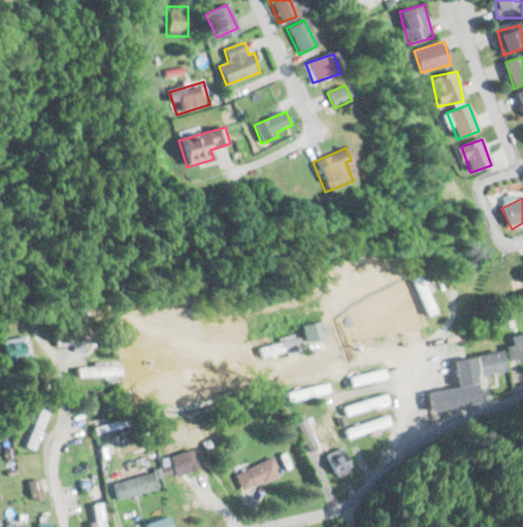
[(438,315),(430,276),(417,280),(425,318),(438,315)]
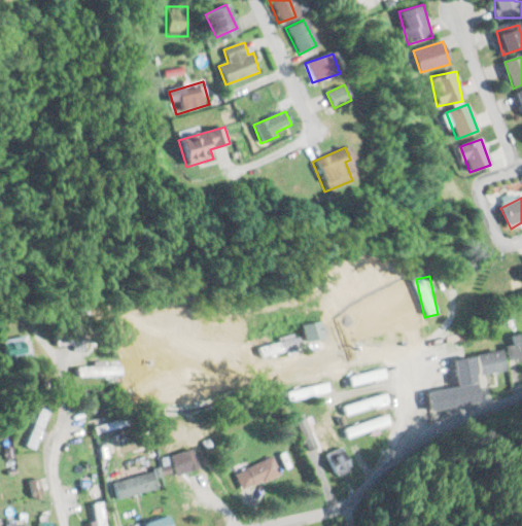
[(321,341),(320,324),(305,324),(306,342),(321,341)]
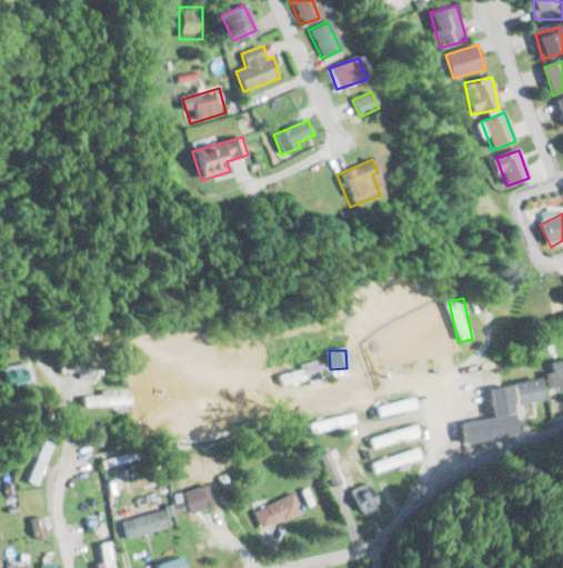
[(548,375),(553,394),(562,390),(562,360),(553,364),(555,372),(548,375)]
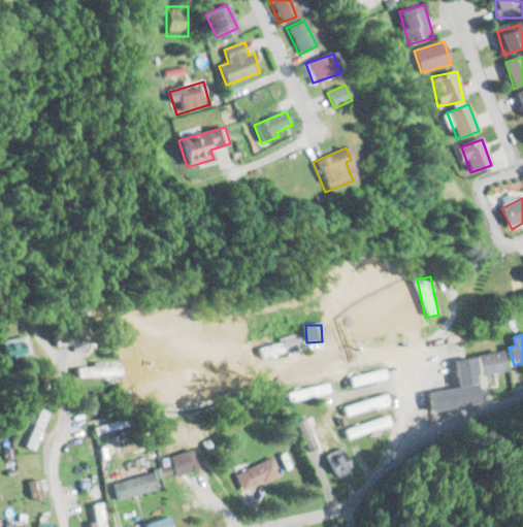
[(34,361),(28,336),(3,342),(9,367),(34,361)]
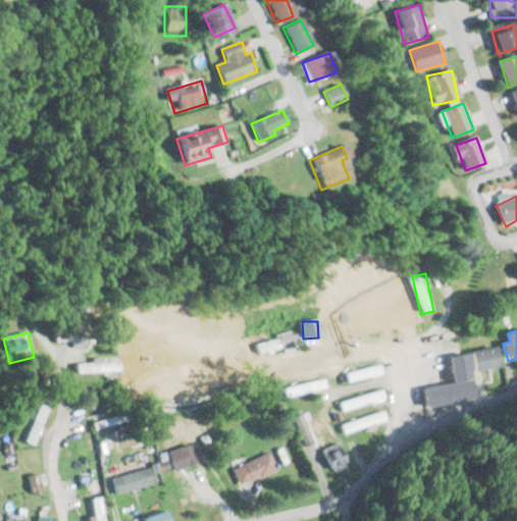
[(302,346),(298,332),(261,344),(265,357),(302,346)]
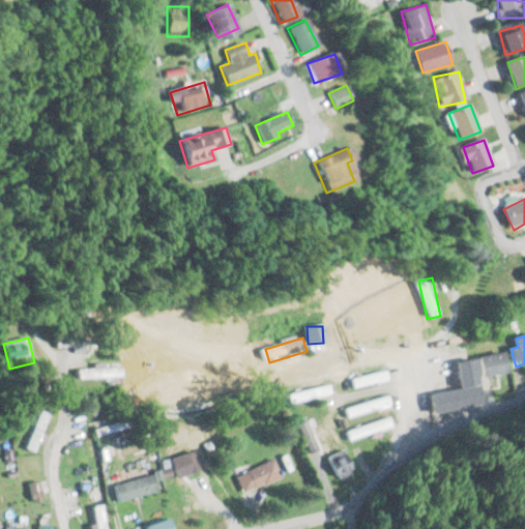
[(479,357),(483,377),(509,373),(506,352),(479,357)]
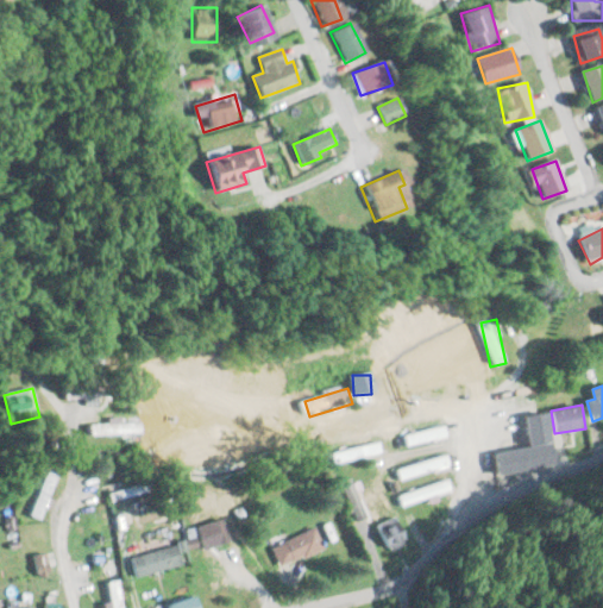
[(546,413),(523,418),(529,449),(494,455),(497,477),(556,468),(546,413)]
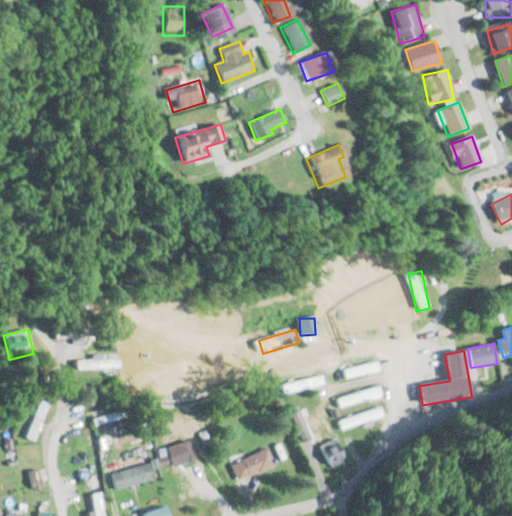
[(77,371),(123,371),(123,359),(77,359),(77,371)]
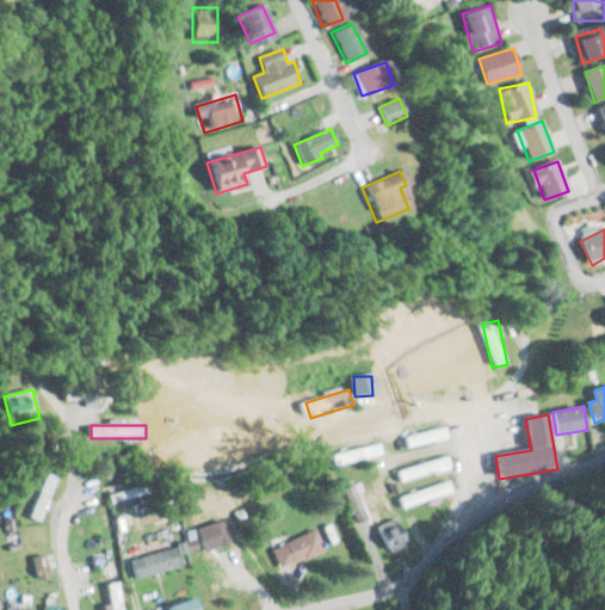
[(450,438),(446,429),(407,438),(411,449),(450,438)]
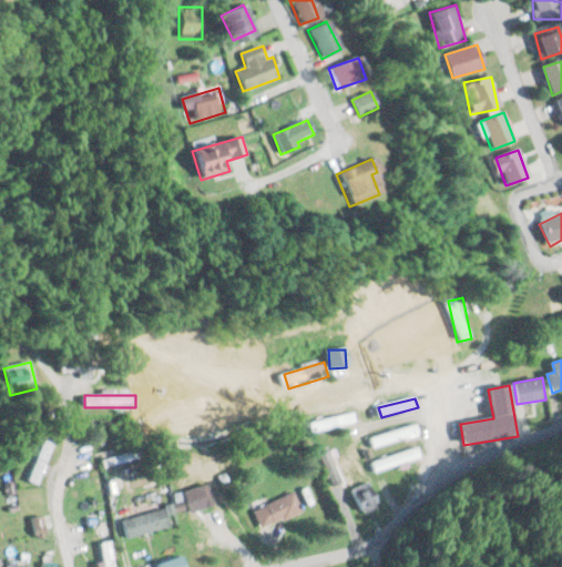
[(310,424),(314,434),(357,423),(355,413),(310,424)]
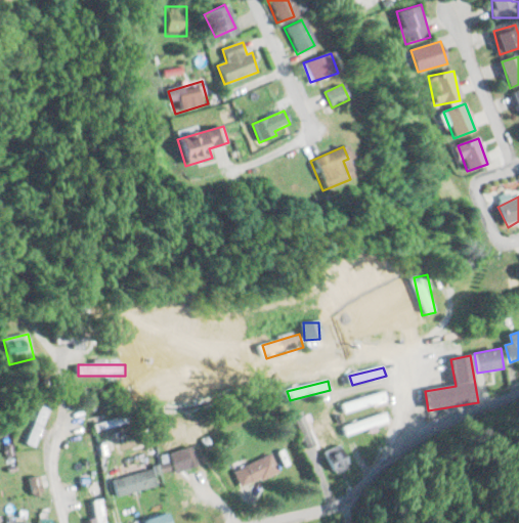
[(346,413),(389,401),(386,392),(343,404),(346,413)]
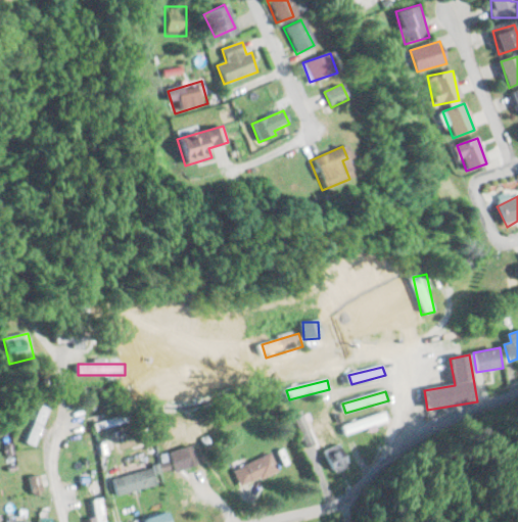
[(38,447),(53,409),(42,404),(27,443),(38,447)]
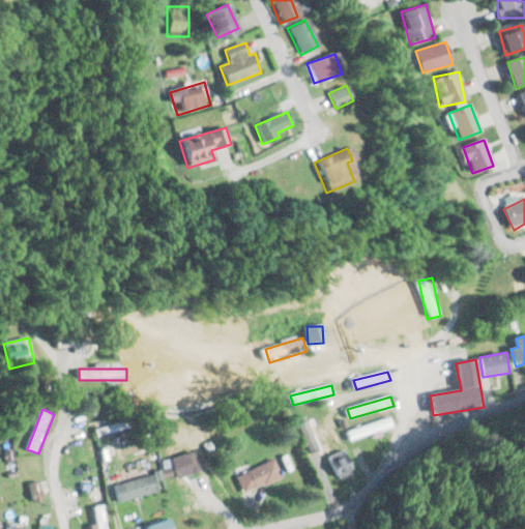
[(301,435),(340,423),(337,414),(299,425),(301,435)]
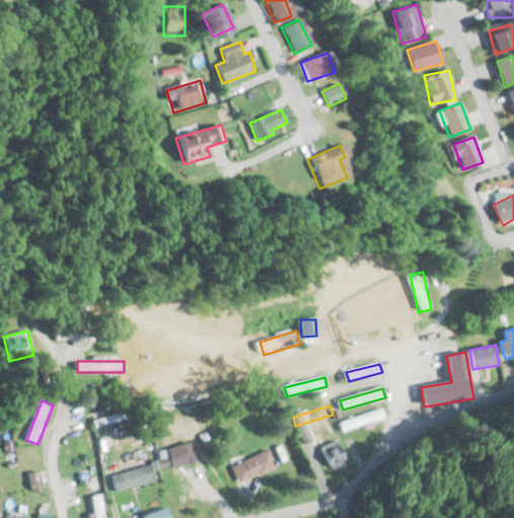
[(321,448),(333,470),(351,462),(340,439),(321,448)]
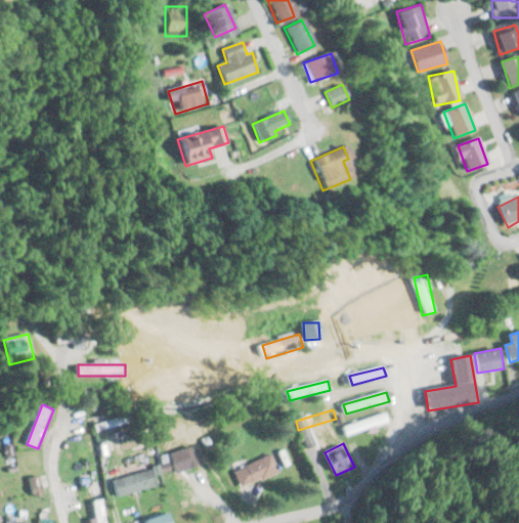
[(161,458),(167,476),(200,465),(193,446),(161,458)]
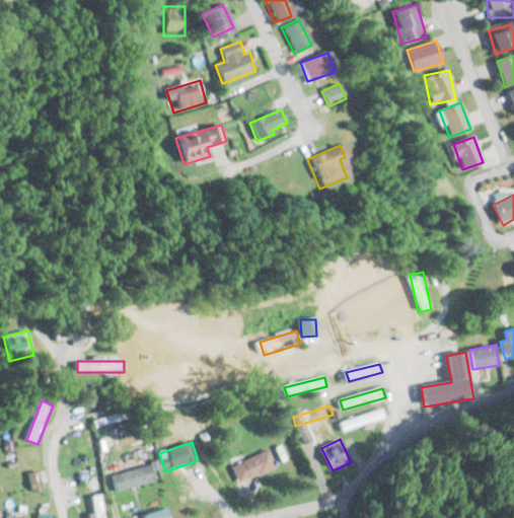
[(233,463),(239,484),(279,470),(273,451),(233,463)]
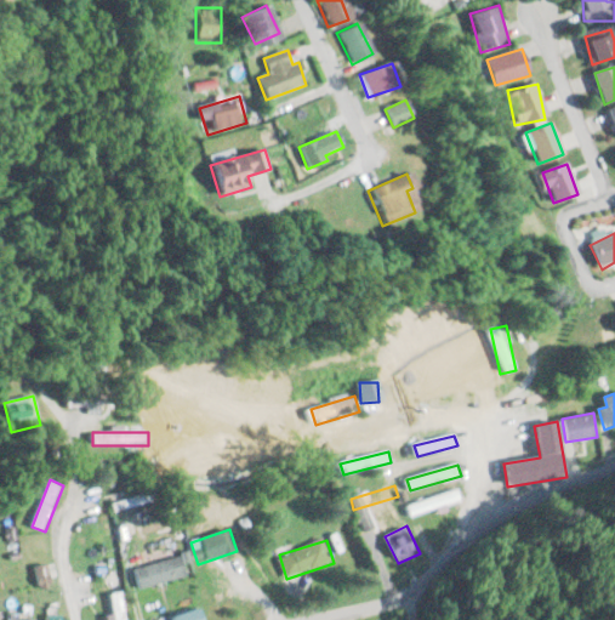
[(192,575),(186,556),(136,569),(141,589),(192,575)]
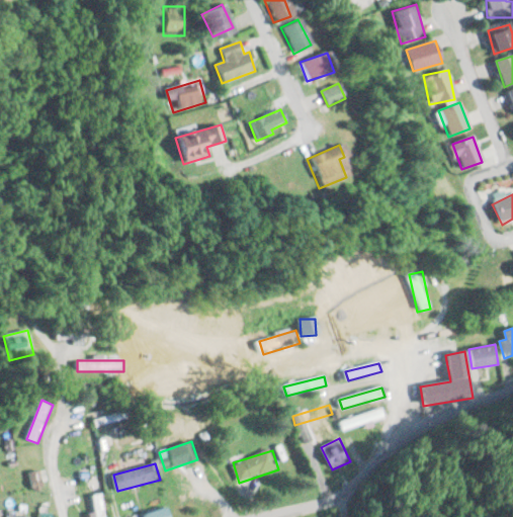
[(106,516),(103,493),(93,495),(96,516),(106,516)]
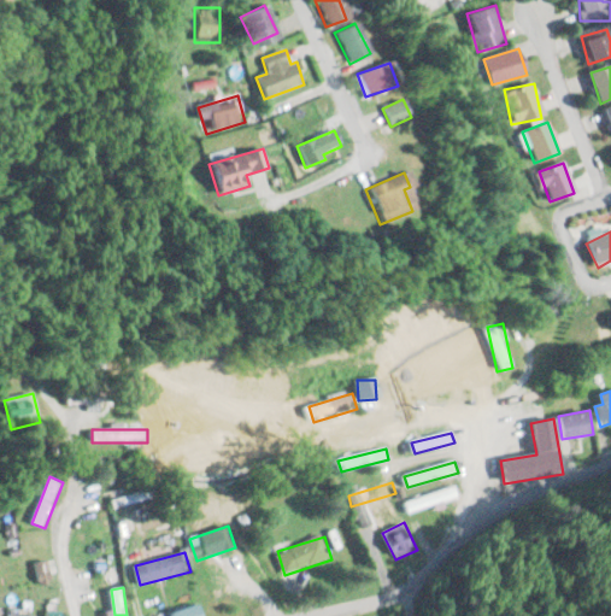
[(171,612),(172,615),(206,615),(201,603),(171,612)]
